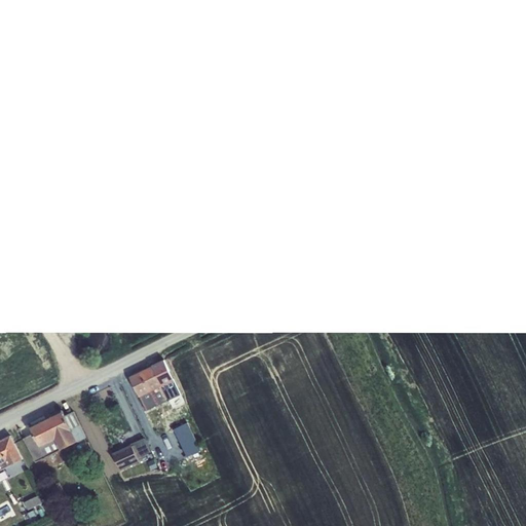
[(164,360),(153,365),(162,385),(174,380),(164,360)]
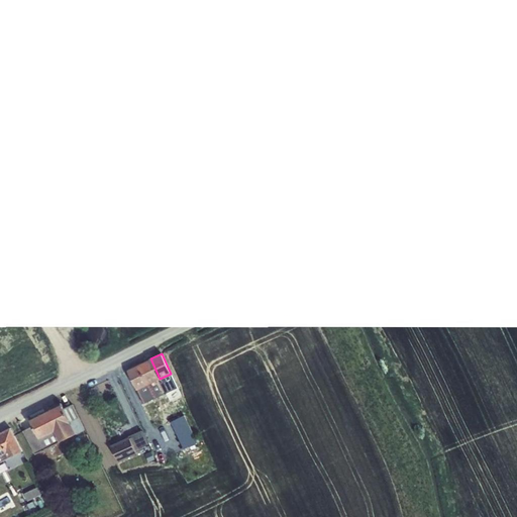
[(150,358),(139,365),(148,384),(160,379),(150,358)]
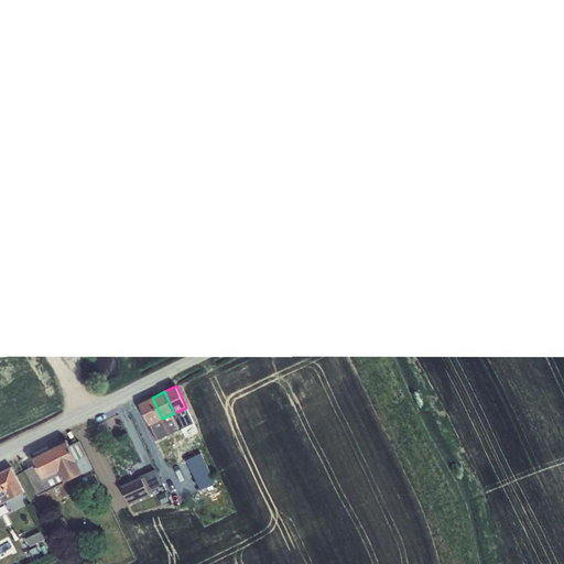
[(152,398),(140,403),(150,425),(162,419),(152,398)]
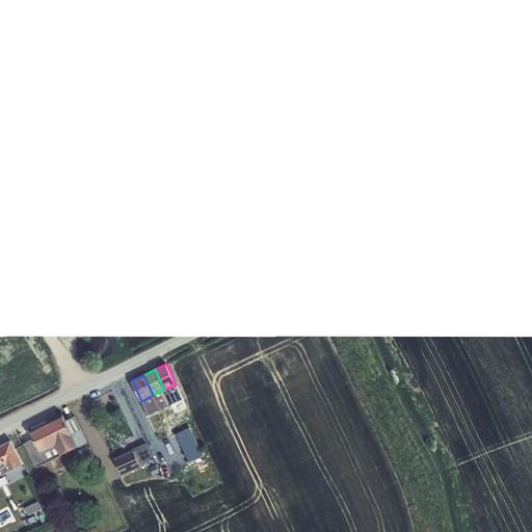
[(141,401),(149,415),(182,398),(176,384),(164,390),(153,395),(141,401)]
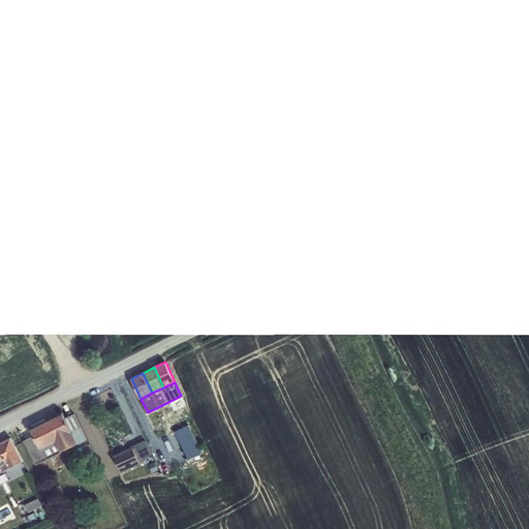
[(63,413),(31,429),(34,435),(40,447),(57,440),(72,433),(73,432),(66,418),(63,413)]
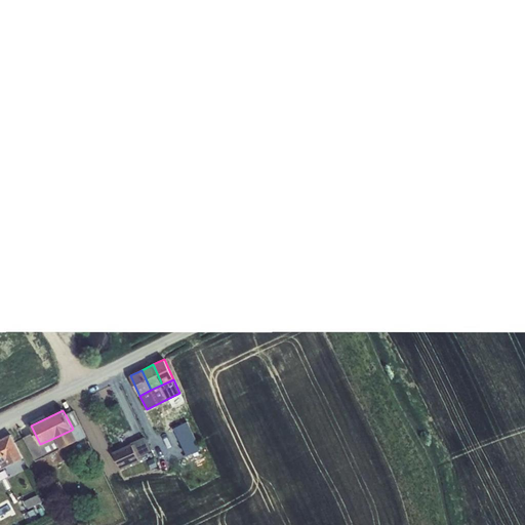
[(74,411),(66,415),(73,429),(72,430),(78,440),(86,436),(74,411)]
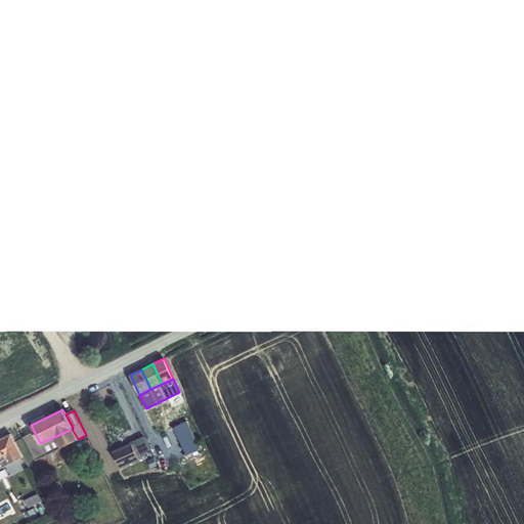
[(173,427),(186,454),(201,447),(186,420),(173,427)]
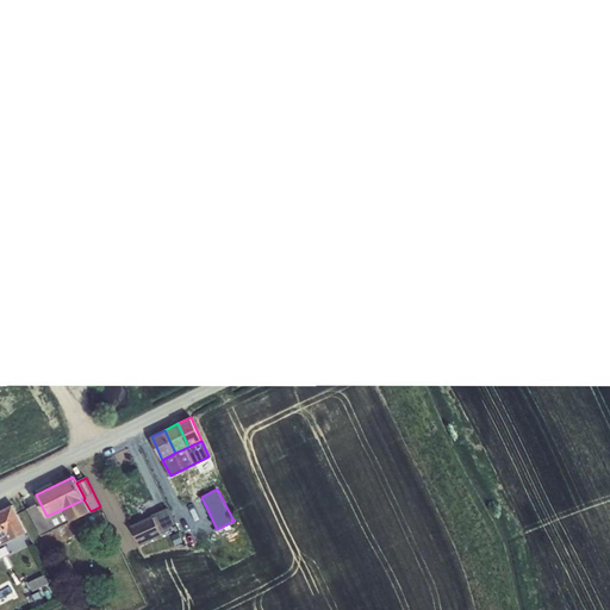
[(66,508),(73,521),(91,511),(83,499),(66,508)]
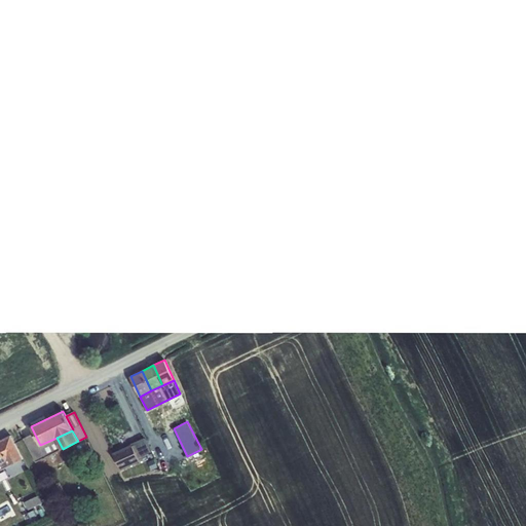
[(57,438),(40,445),(34,433),(24,438),(36,462),(63,449),(57,438)]
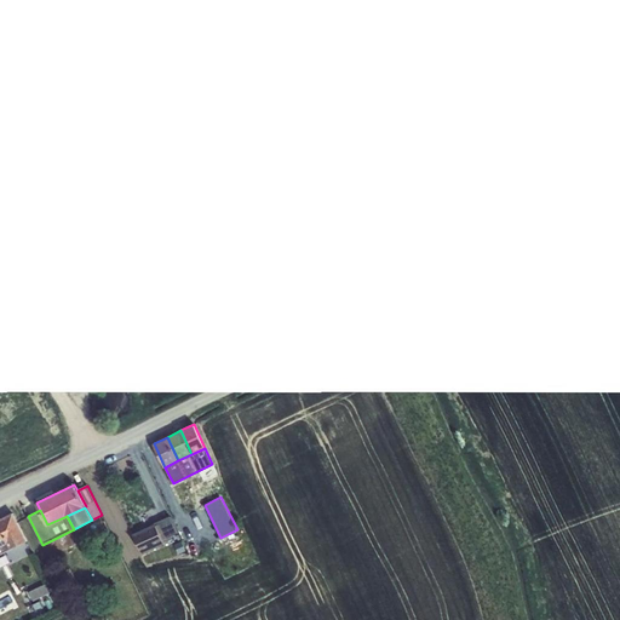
[(12,512),(0,518),(0,546),(7,543),(10,549),(27,540),(12,512)]
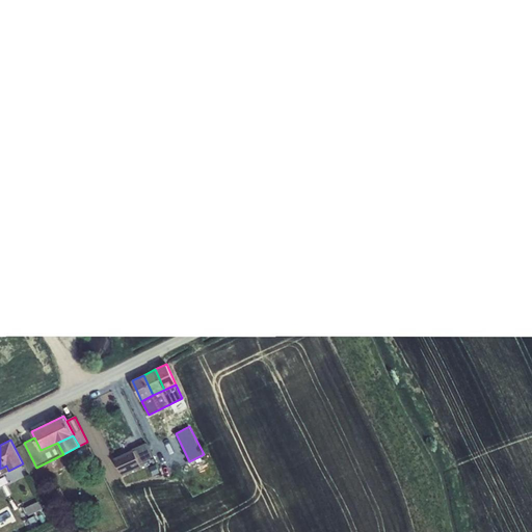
[(142,447),(134,451),(141,467),(149,461),(142,447)]
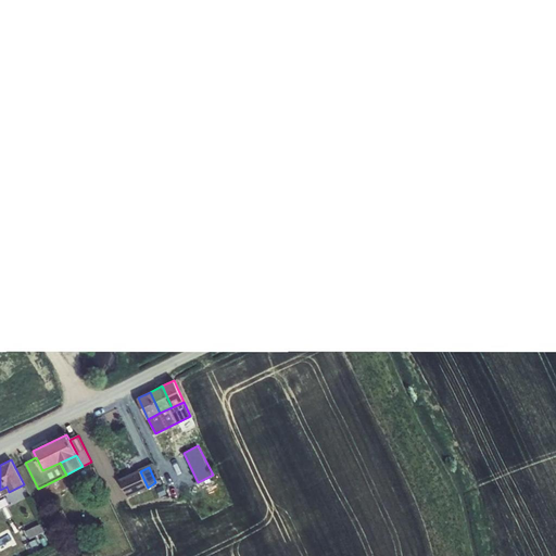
[(139,469),(119,478),(128,496),(148,488),(140,471),(139,469)]
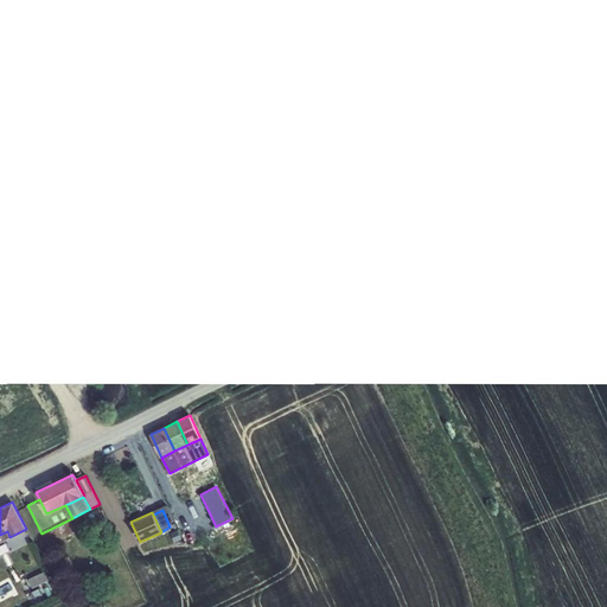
[(172,543),(183,541),(179,528),(168,531),(172,543)]
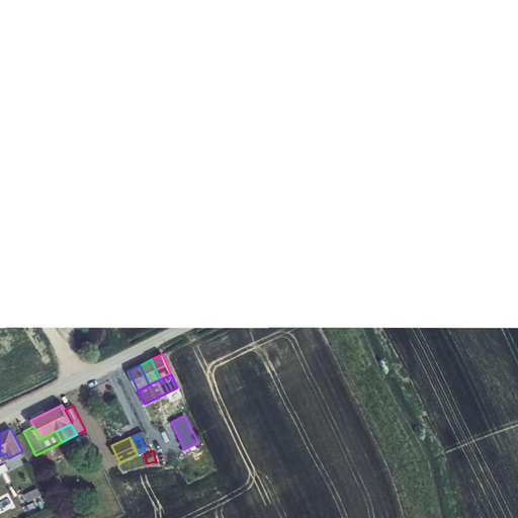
[(0,462),(8,458),(6,453),(0,456),(0,462)]
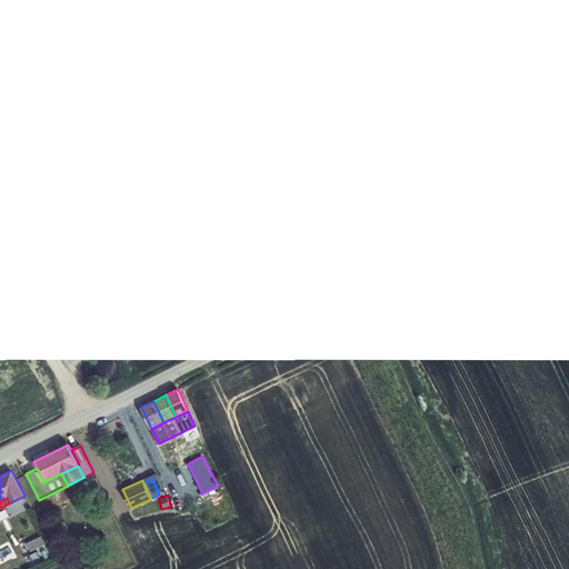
[(55,526),(62,538),(71,533),(65,520),(55,526)]
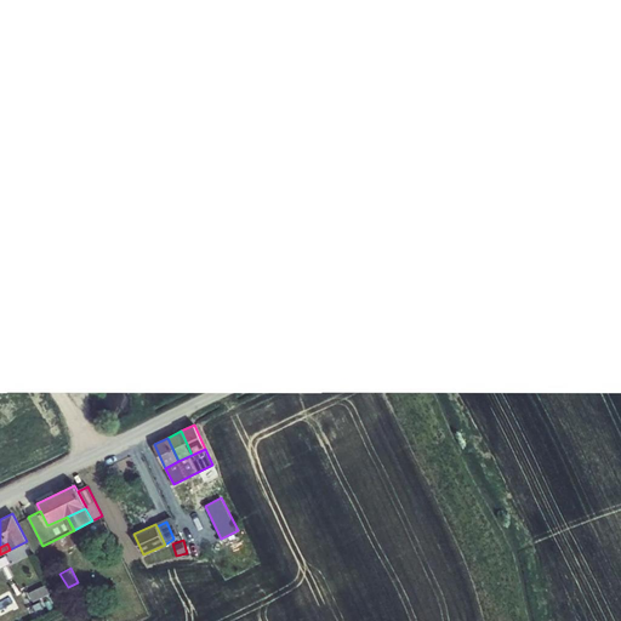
[(29,592),(34,602),(49,593),(50,596),(53,594),(47,584),(36,588),(29,592)]
